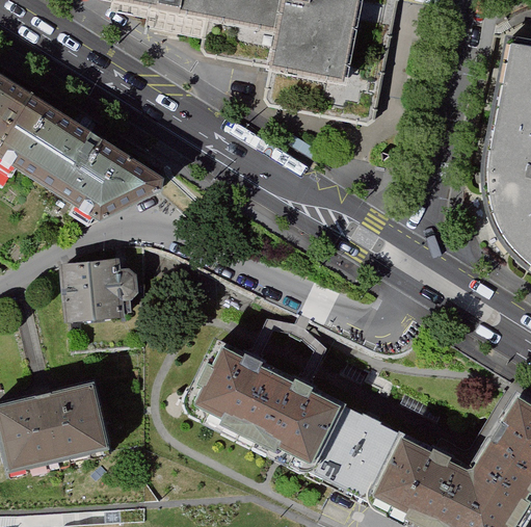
[(112,0),(111,8),(149,15),(147,25),(202,35),(201,46),(206,54),(268,64),(272,66),(266,97),(270,103),(369,123),(376,119),(395,15),(397,0),(112,0)]
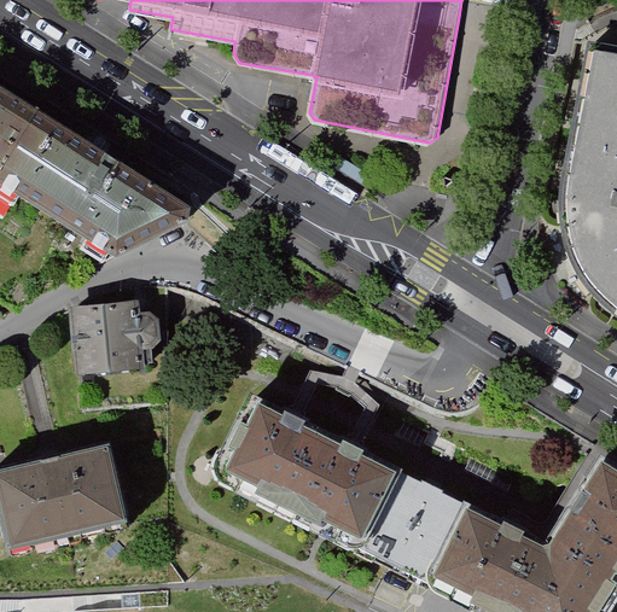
[(576,135),(616,143),(616,51),(593,47),(576,135)]
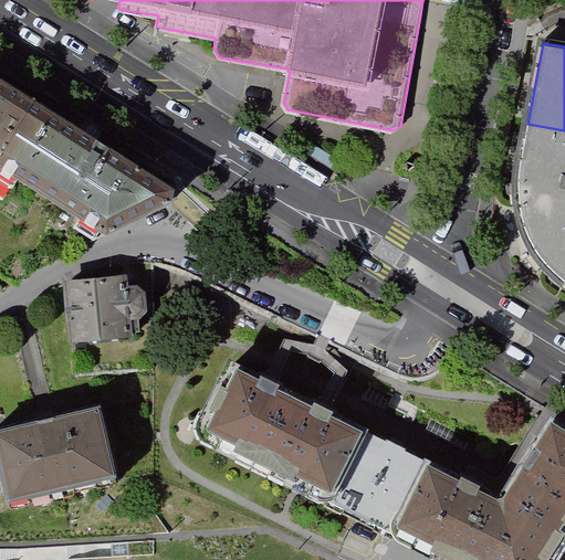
[(0,149),(32,97),(0,76),(0,149)]
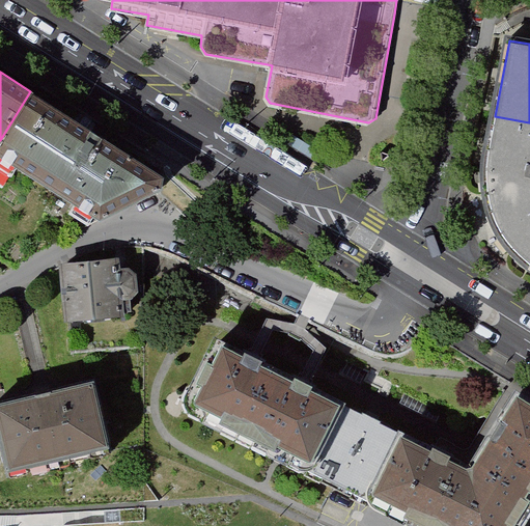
[(30,91),(0,140),(0,161),(95,222),(161,190),(163,177),(30,91)]
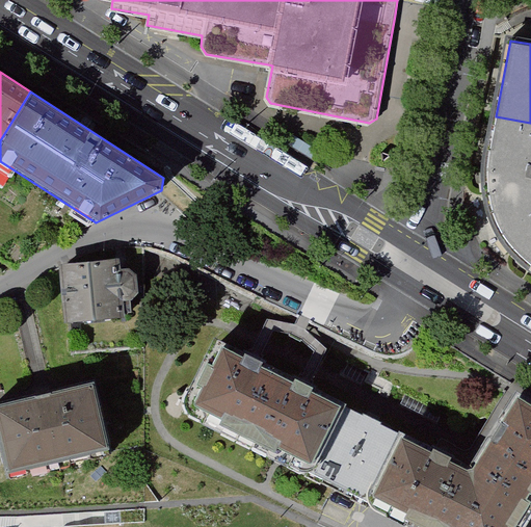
[(520,252),(530,261),(530,123),(496,116),(489,149),(487,178),(493,210),(503,231),(520,252)]
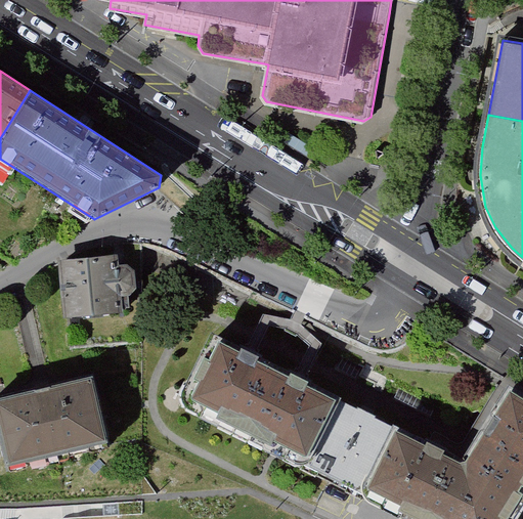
[(112,255),(58,259),(61,316),(117,312),(116,292),(125,292),(130,286),(130,271),(123,266),(113,267),(112,255)]
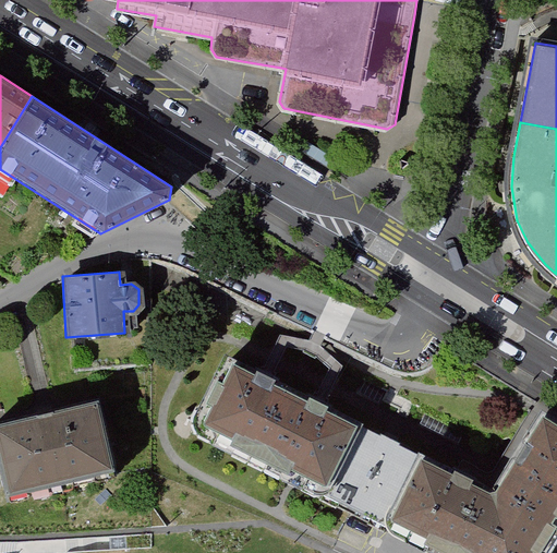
[(222,445),(251,459),(285,476),(288,468),(324,485),(354,424),(324,409),(326,404),(318,400),(306,395),(304,399),(270,383),(273,379),(263,373),(251,368),(249,372),(227,361),(217,383),(212,380),(201,401),(205,404),(196,423),(227,437),(222,445)]
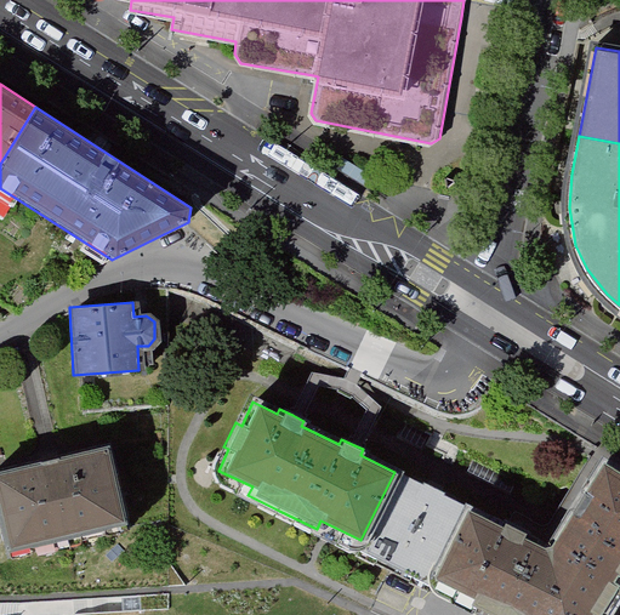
[(129,519),(111,444),(0,470),(0,502),(10,547),(129,519)]
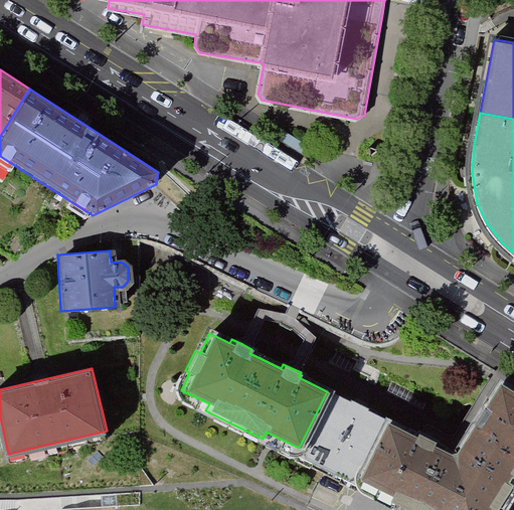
[(513,385),(504,379),(469,437),(513,463),(513,385)]
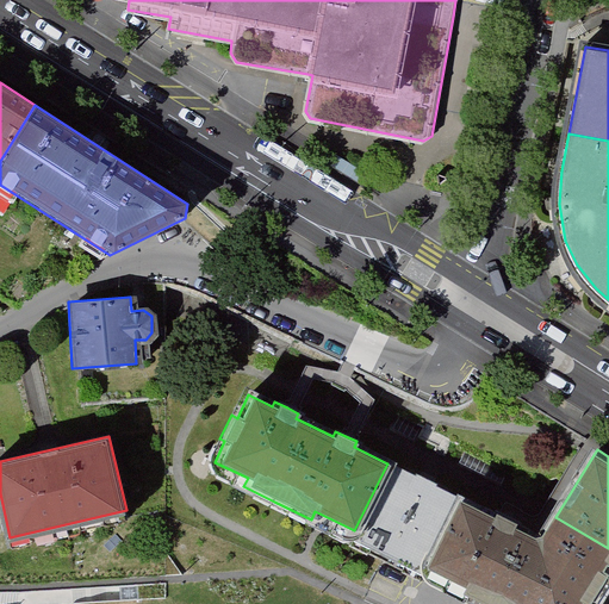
[(354,530),(426,567),(460,497),(387,464),(354,530)]
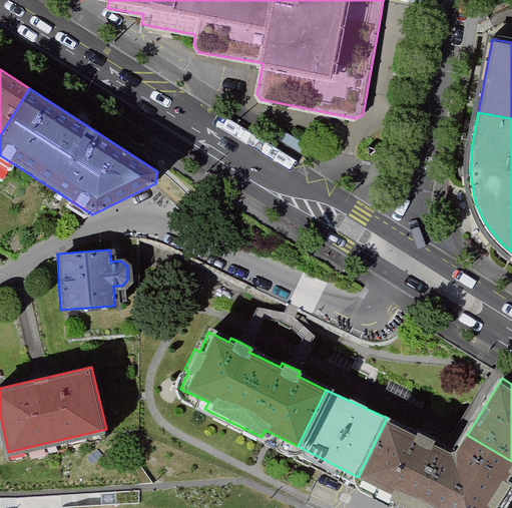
[(389,501),(403,507),(424,507),(453,451),(387,418),(358,477),(392,495),(389,501)]
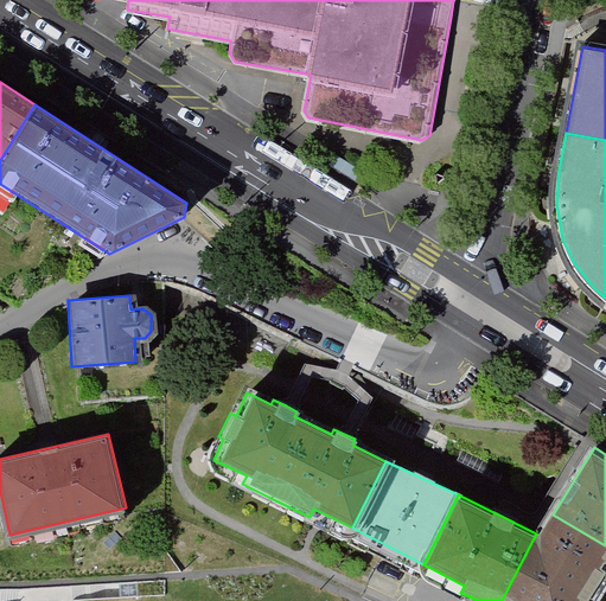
[(582,600),(605,562),(605,545),(553,515),(542,532),(536,534),(502,600),(582,600)]
